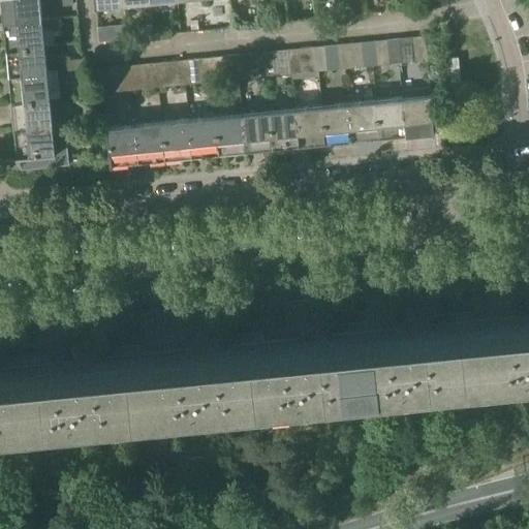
[(42,20),(40,0),(2,0),(4,13),(3,13),(4,24),(42,20)]
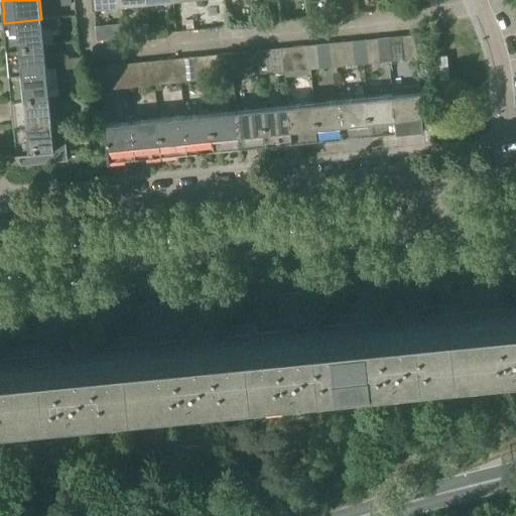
[(93,0),(93,3),(93,8),(96,8),(95,7),(120,5),(119,0),(93,0)]
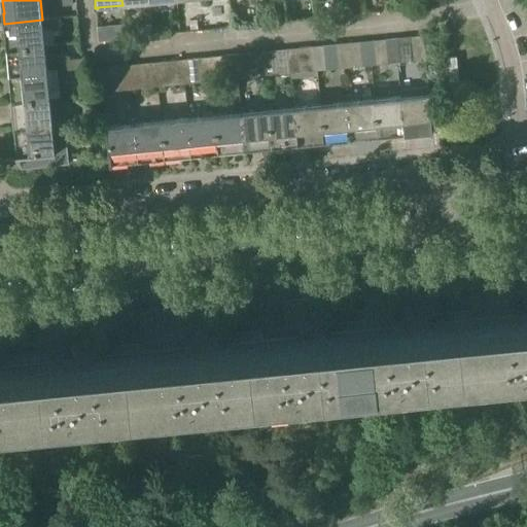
[(42,20),(4,24),(5,33),(6,33),(7,49),(44,46),(43,30),(60,28),(59,18),(42,20)]
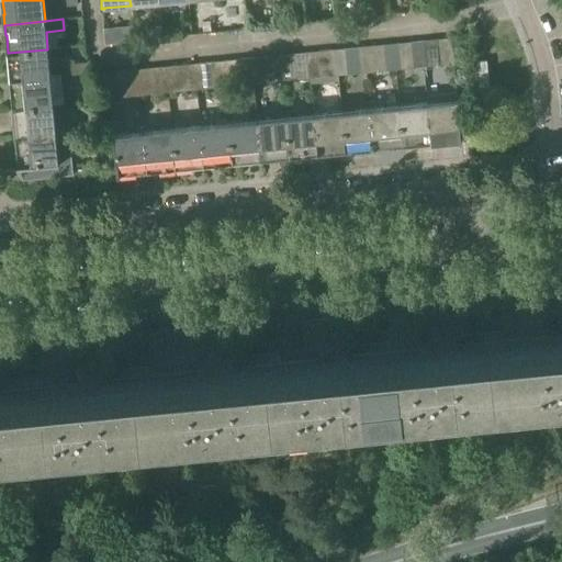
[(105,45),(135,42),(134,26),(103,30),(105,45)]
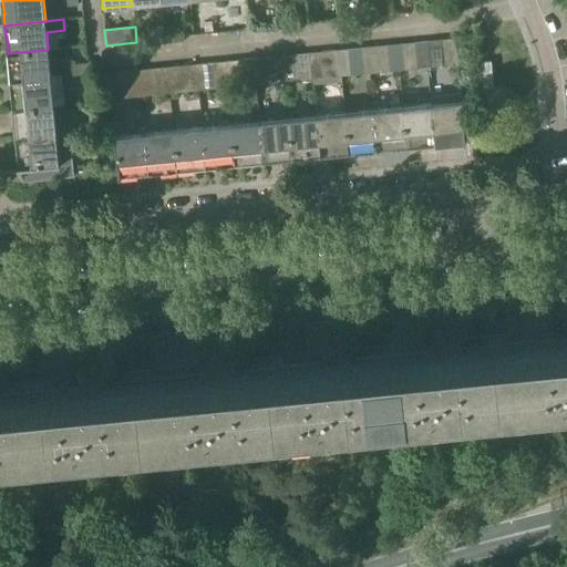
[(442,41),(444,66),(459,65),(459,61),(457,61),(455,44),(456,44),(456,39),(442,41)]
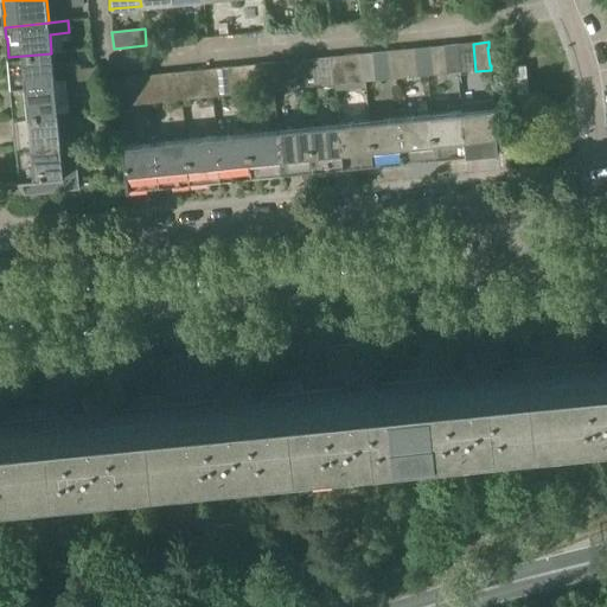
[(462,74),(475,71),(473,44),(459,45),(462,74)]
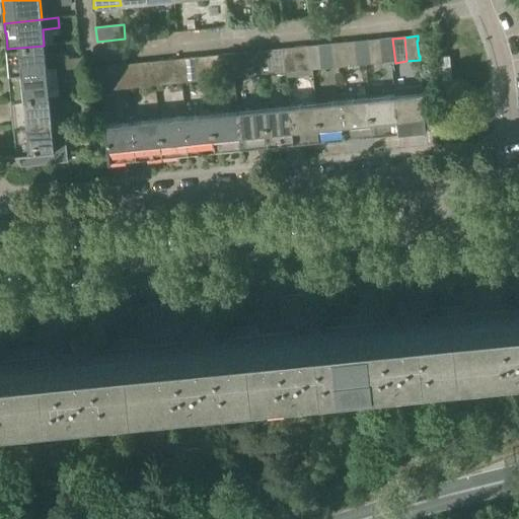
[(383,64),(395,63),(392,39),(380,40),(383,64)]
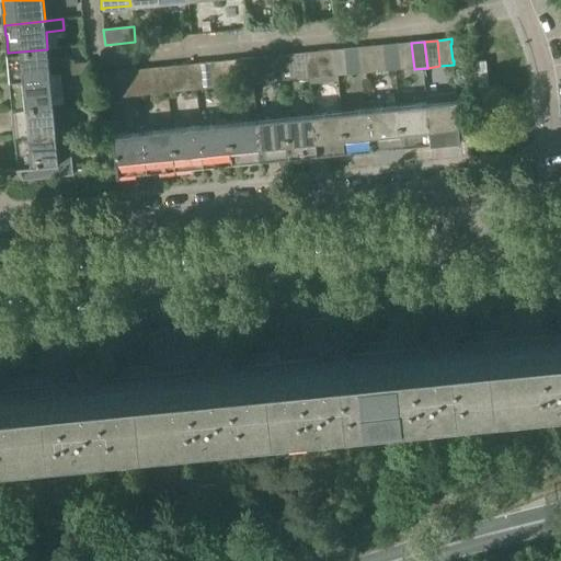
[(401,70),(414,69),(411,43),(398,44),(401,70)]
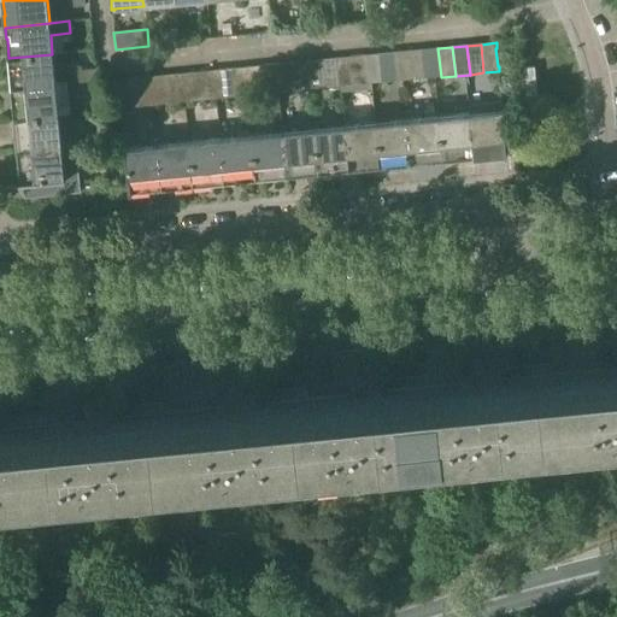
[(427,78),(441,77),(438,48),(423,50),(427,78)]
